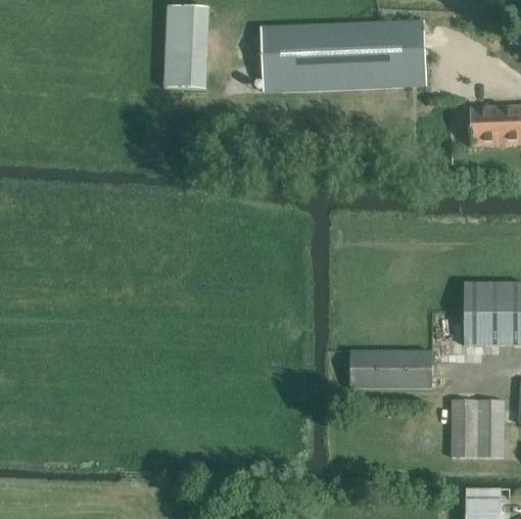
[(167,5),(162,86),(205,89),(208,7),(167,5)]
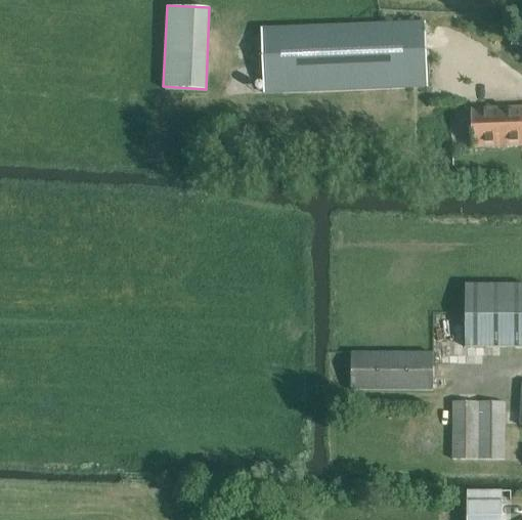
[(262,91),(426,85),(423,20),(259,28),(262,91)]
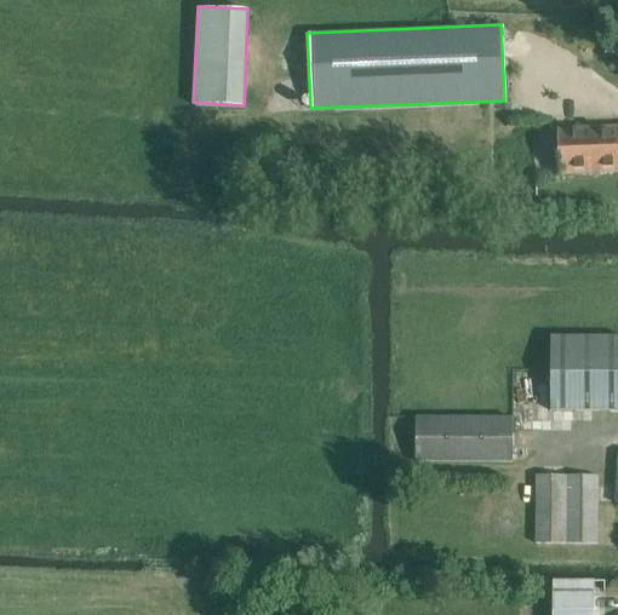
[(617,124),(558,126),(558,141),(559,172),(617,170),(617,124)]
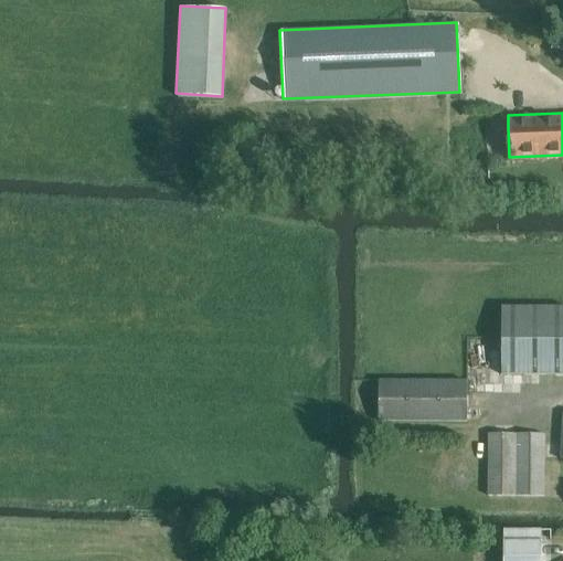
[(500,372),(562,371),(562,304),(501,304),(500,372)]
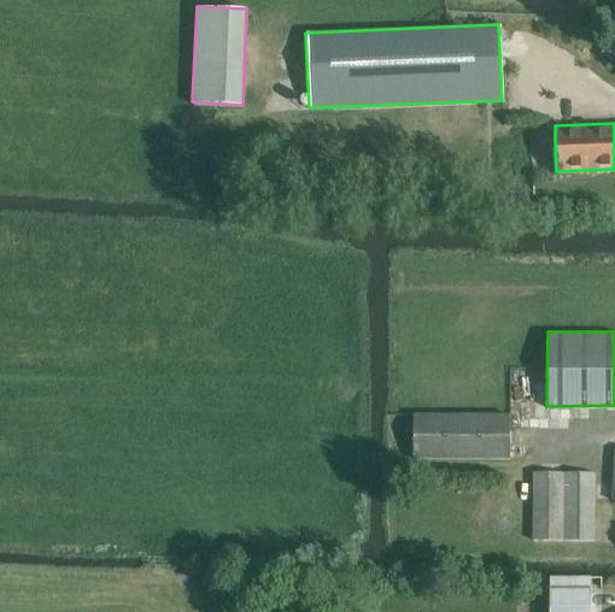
[(508,455),(508,412),(411,412),(411,455),(508,455)]
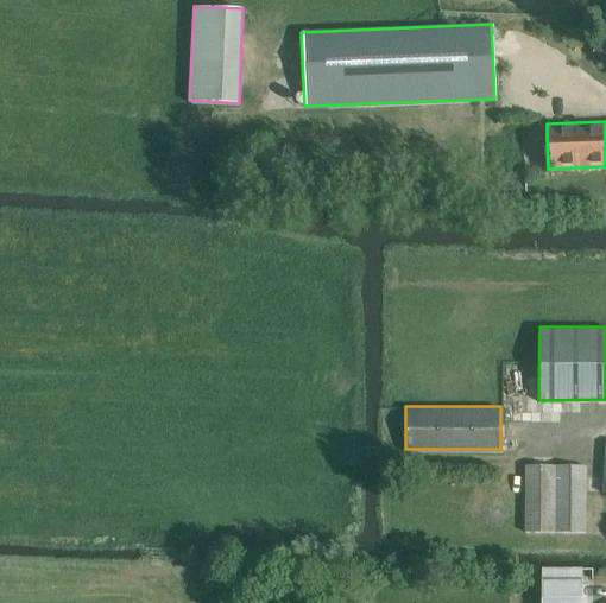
[(584,531),(585,464),(524,463),(524,529),(584,531)]
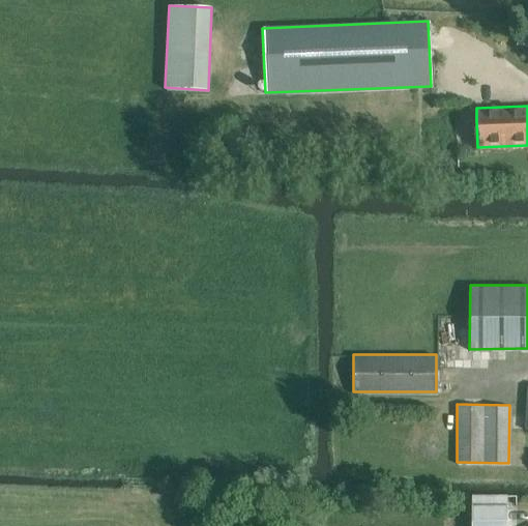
[(469,525),(503,525),(503,494),(470,494),(469,525)]
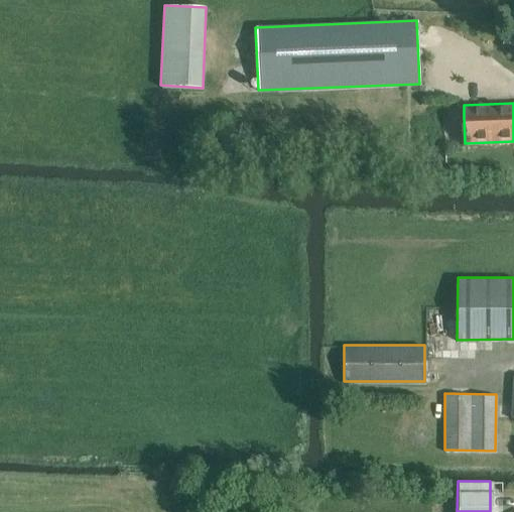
All buildings are outlined.
